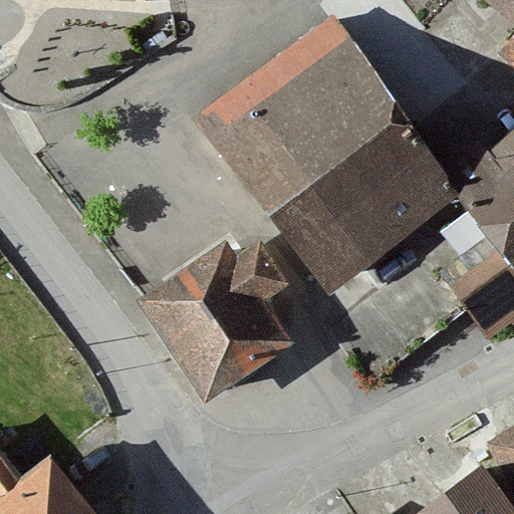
[(143,0),(145,12),(246,5),(254,0),(143,0)]
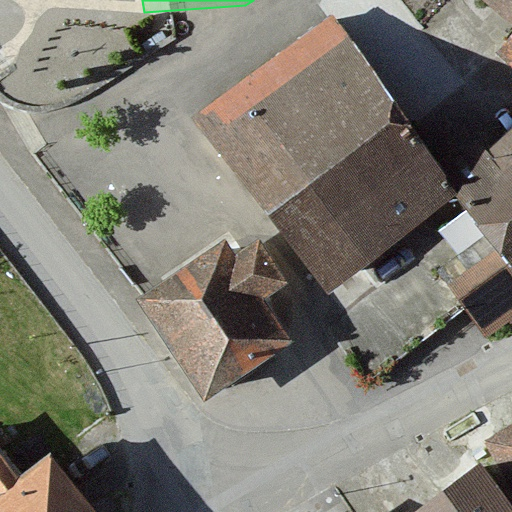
[(511,0),(480,0),(508,26),(488,47),(511,69),(511,0)]
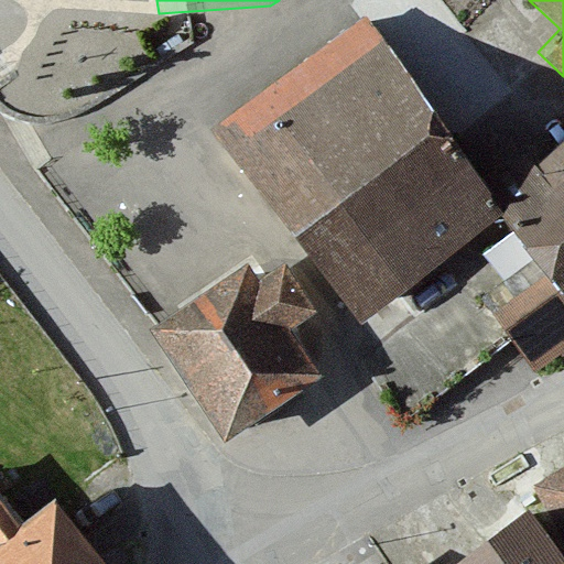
[(509,213),(368,18),(221,122),(361,317),(509,213)]
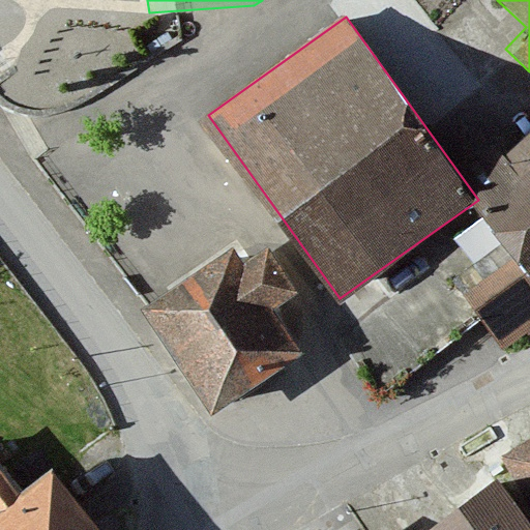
[(529,184),(479,229),(517,275),(529,292),(529,184)]
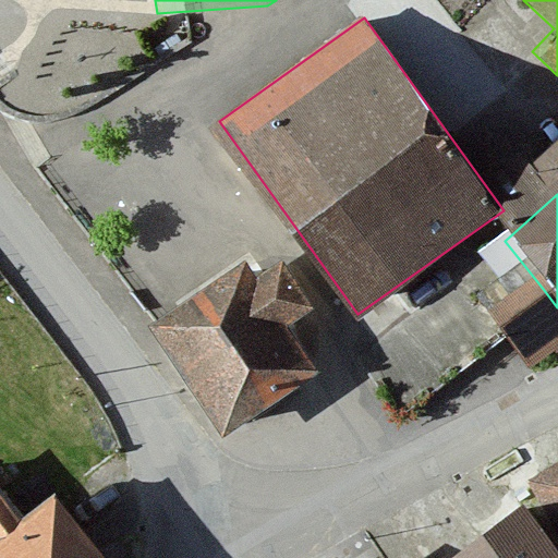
[(254,280),(238,256),(144,322),(220,429),(307,368),(277,325),(304,305),(276,265),(254,280)]
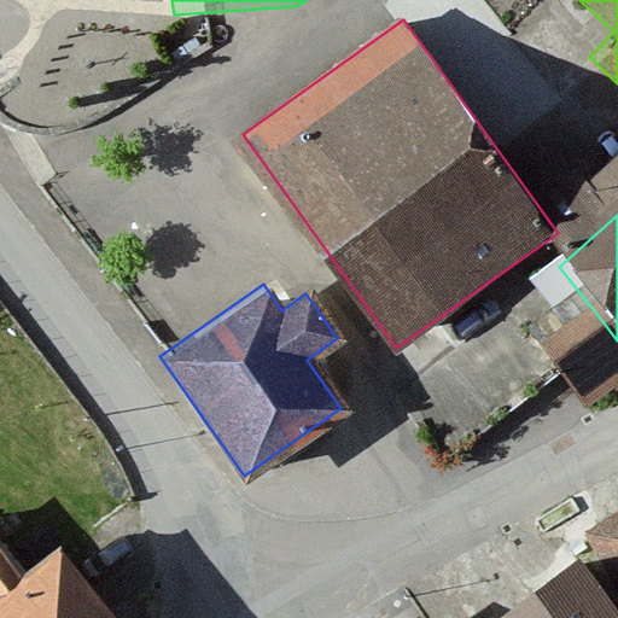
[(617,395),(617,340),(602,321),(554,357),(596,413),(617,395)]
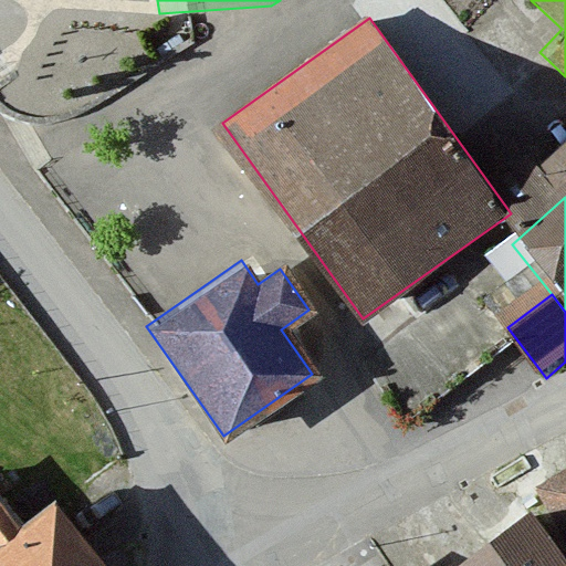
[(565,454),(536,468),(565,535),(565,454)]
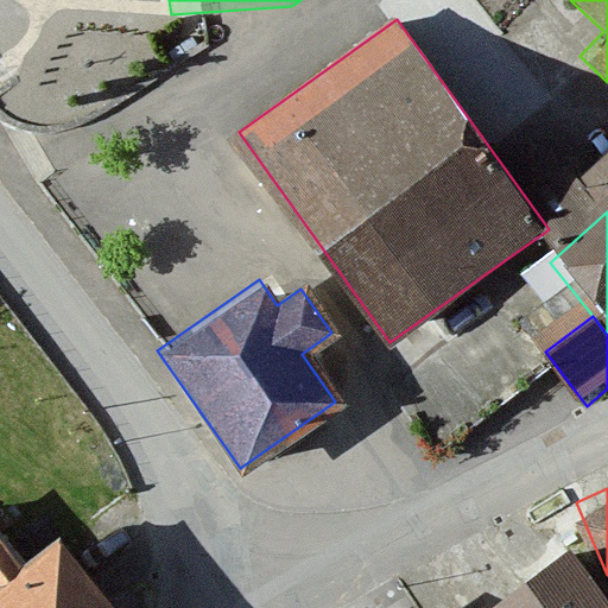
[(0,607),(102,607),(55,548),(24,572),(0,542),(0,607)]
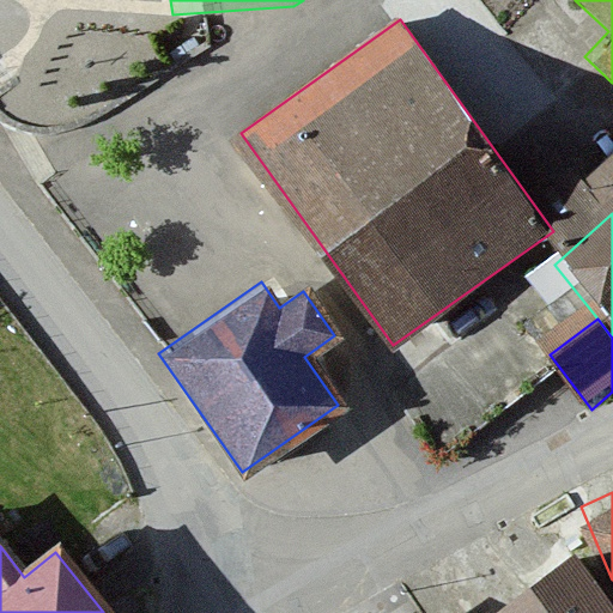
[(612,612),(612,584),(584,546),(490,612),(612,612)]
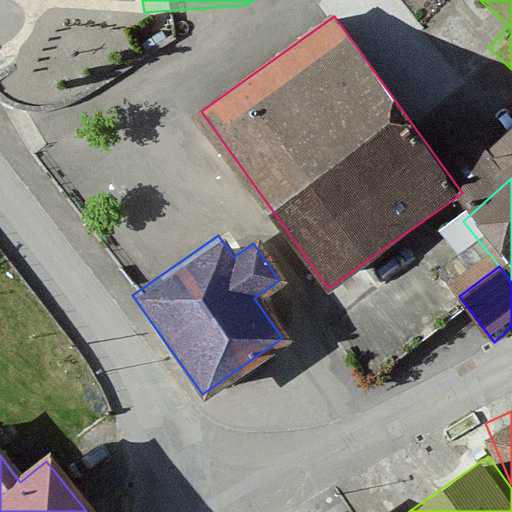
All buildings are outlined.
